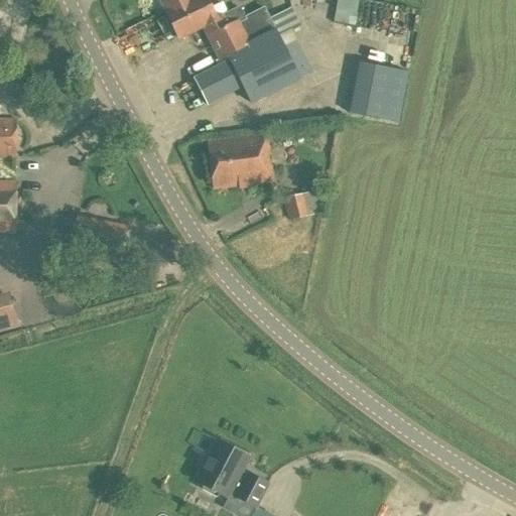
[(187,0),(159,0),(165,11),(164,11),(165,12),(181,4),(181,3),(187,0)]
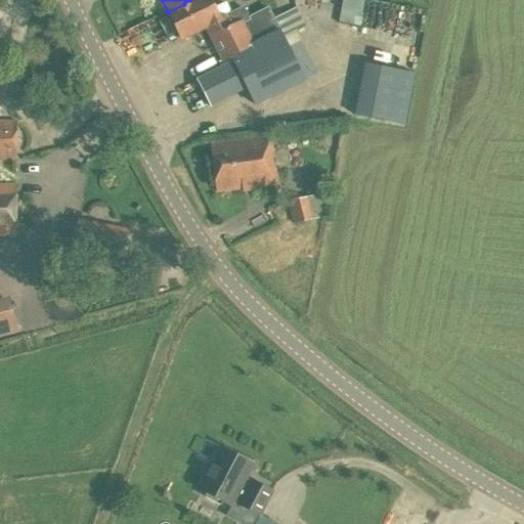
[(219,19),(209,0),(190,0),(184,3),(184,4),(168,12),(181,40),(206,27),(223,60),(230,56),(232,61),(197,80),(210,106),(247,88),(255,105),(304,80),(268,8),(248,18),(243,8),(219,19)]
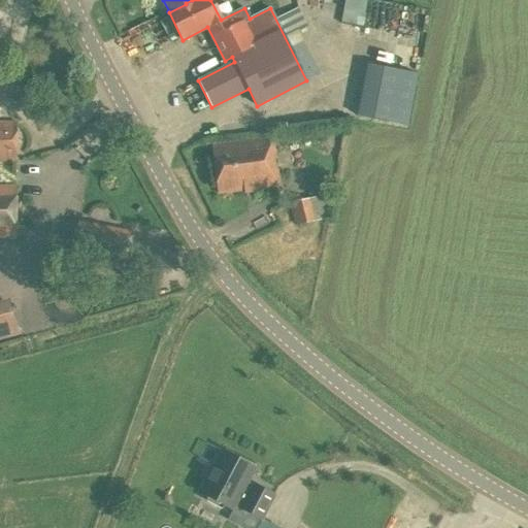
[(0,161),(17,162),(17,123),(0,122),(0,161)]
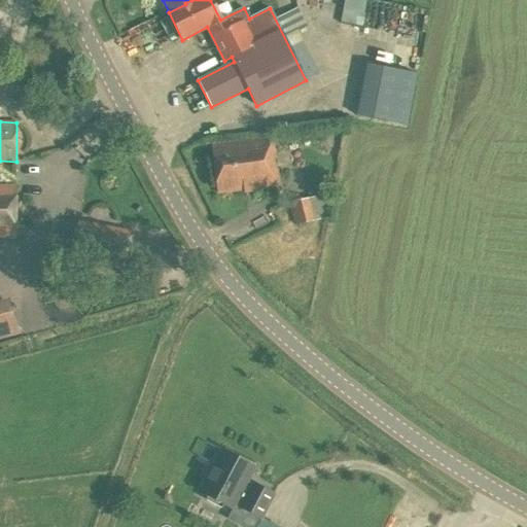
[(217,194),(278,185),(272,138),(211,145),(217,194)]
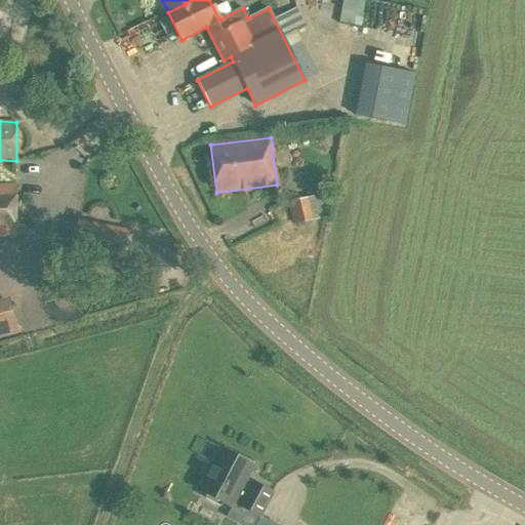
[(0,236),(15,236),(15,185),(0,185),(0,236)]
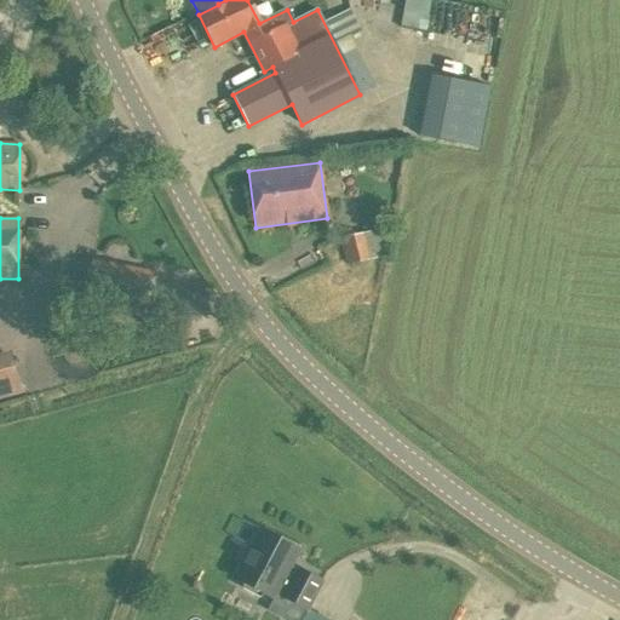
[(345,267),(386,257),(379,229),(339,240),(345,267)]
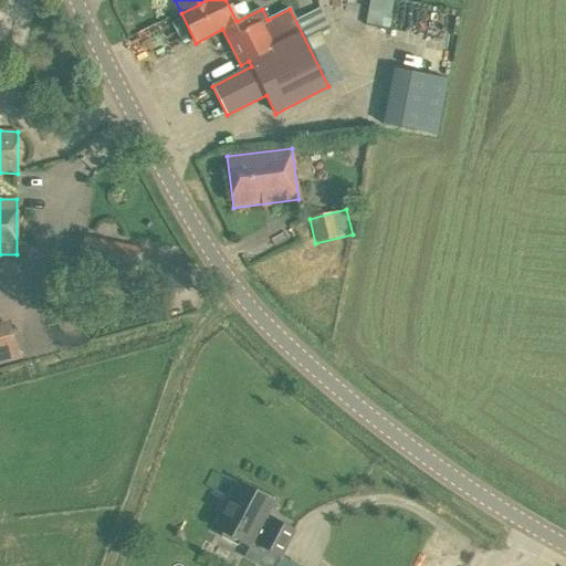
[(132,287),(140,250),(85,239),(76,275),(132,287)]
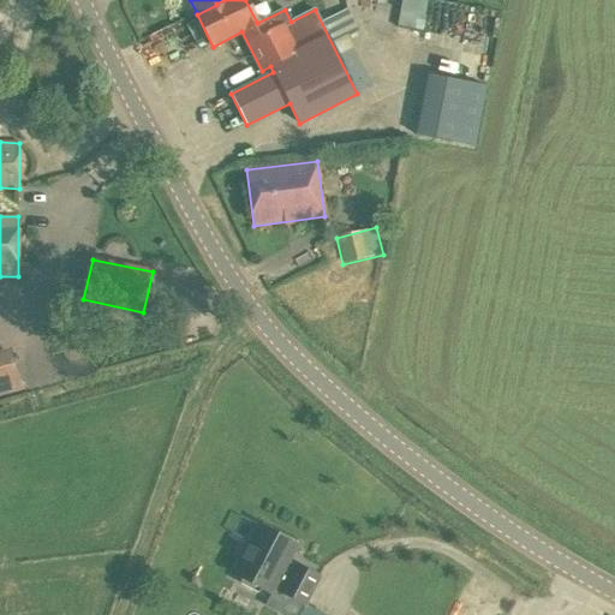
[(10,346),(0,348),(0,395),(23,389),(10,346)]
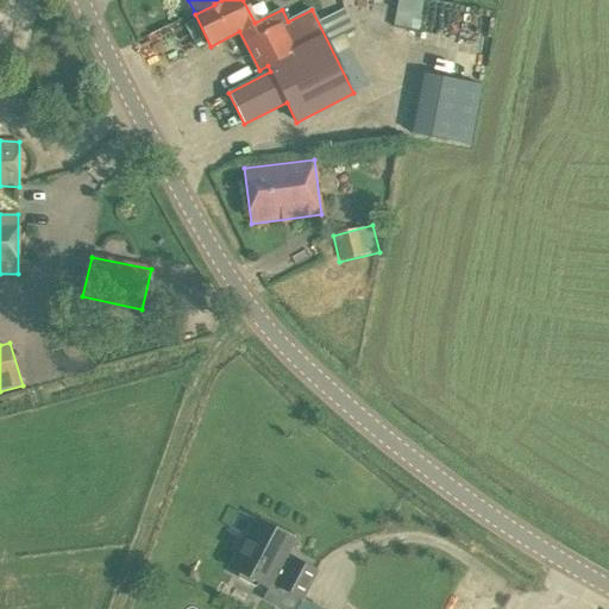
[(283,557),(292,540),(257,521),(246,540),(242,540),(236,551),(239,554),(232,569),(240,573),(239,578),(255,586),(258,583),(267,588),(270,581),(278,584),(277,586),(301,598),(315,571),(293,559),(292,562),(283,557)]
